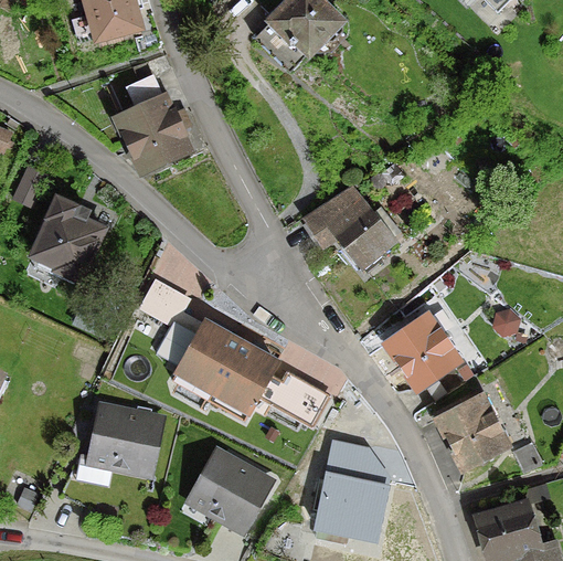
[(86,0),(96,36),(139,24),(134,3),(140,1),(140,0),(86,0)]
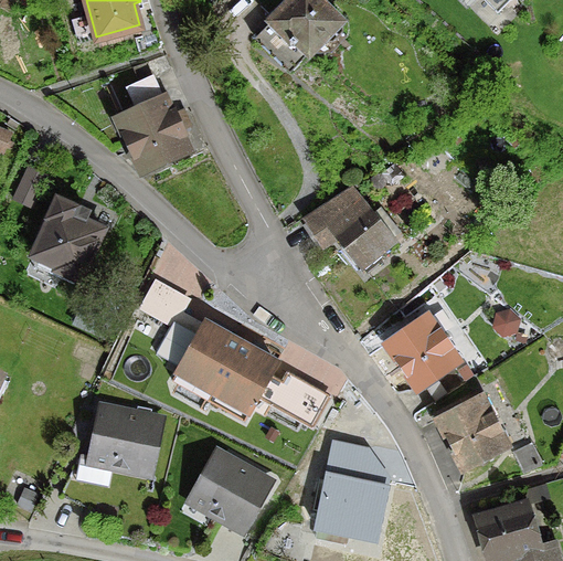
[(286,0),(268,19),(271,20),(251,40),(286,74),(307,51),(309,52),(322,38),(332,39),(341,28),(341,19),(322,0),(286,0)]
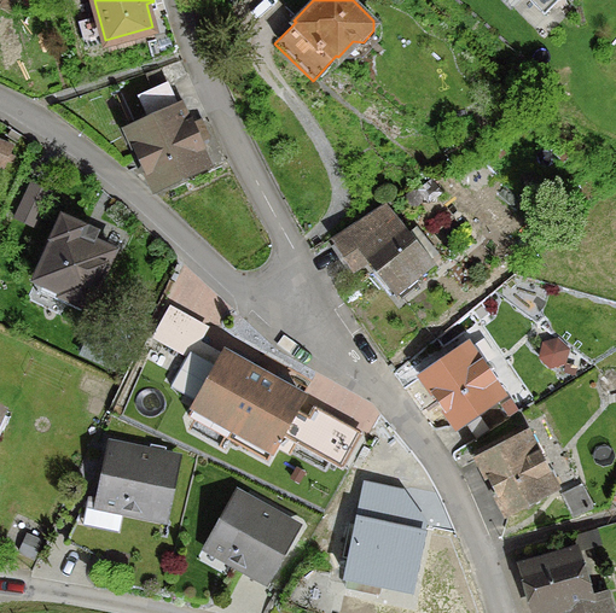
[(540,0),(553,12),(564,0),(540,0)]
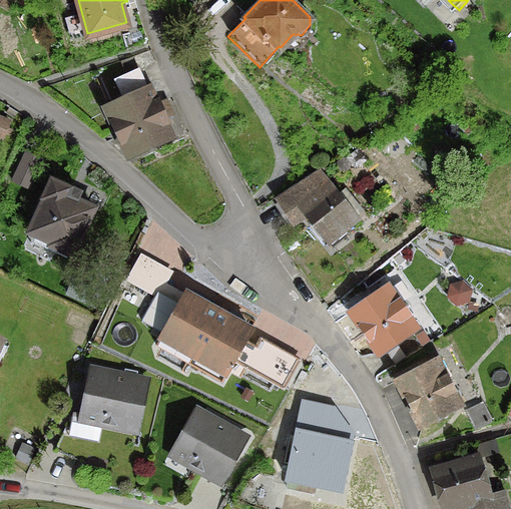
[(106,104),(129,153),(170,134),(163,119),(165,118),(163,114),(170,110),(166,100),(158,104),(156,99),(154,100),(138,66),(115,76),(124,96),(106,104)]
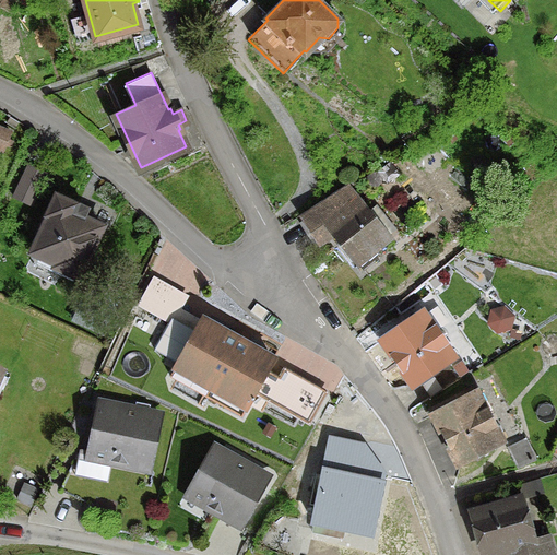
[(0,124),(0,146),(1,148),(9,128),(0,124)]
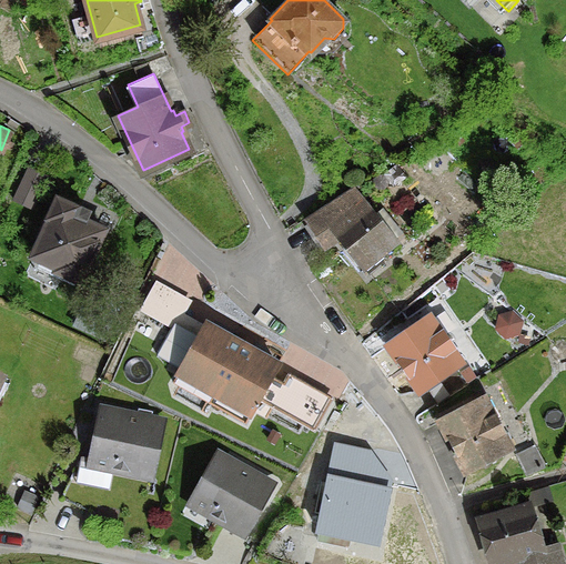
[(29,165),(13,197),(31,204),(46,173),(29,165)]
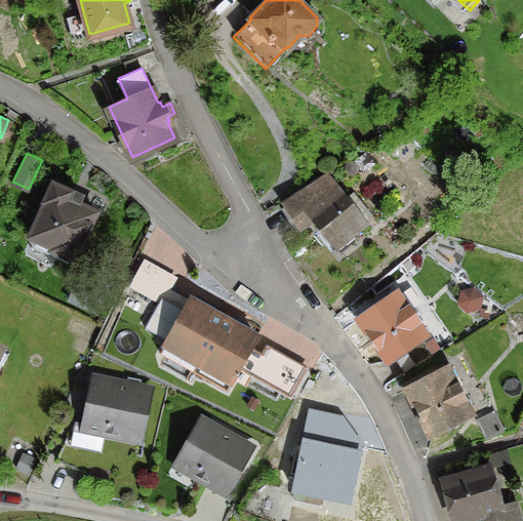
[(300,228),(314,218),(339,250),(354,239),(351,235),(367,221),(327,172),(315,183),(284,203),(300,228)]
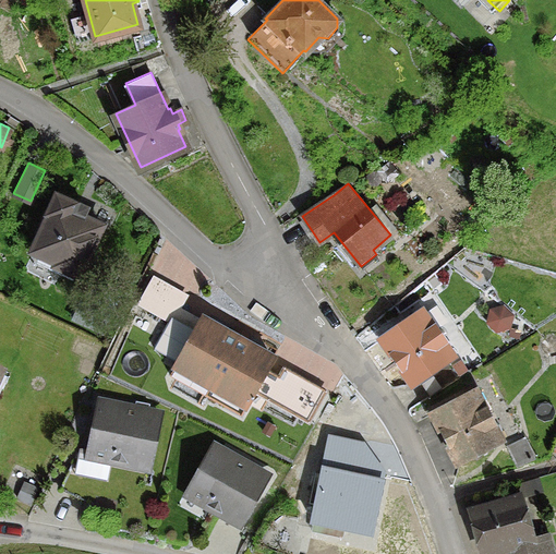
[(46,212),(48,213),(32,249),(56,261),(55,263),(77,273),(100,224),(82,215),(85,208),(86,206),(84,204),(83,205),(58,193),(55,191),(53,194),(53,195),(46,212)]
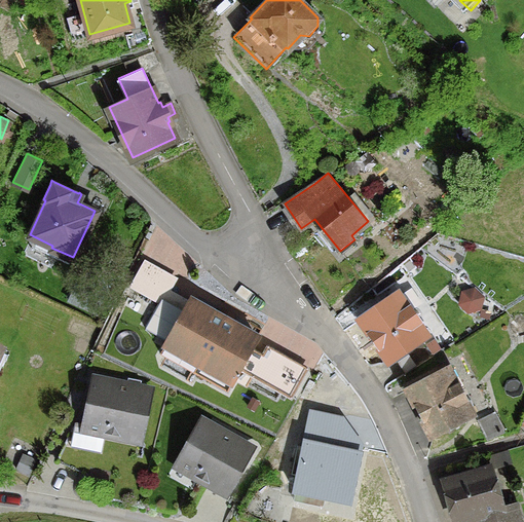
[(247,352),(257,335),(189,298),(188,300),(166,288),(174,275),(145,260),(131,285),(159,301),(162,297),(183,308),(159,351),(227,388),(239,366),(252,373),(252,372),(286,392),(287,390),(291,393),(296,383),(292,381),(301,363),(267,344),(259,360),(247,352)]
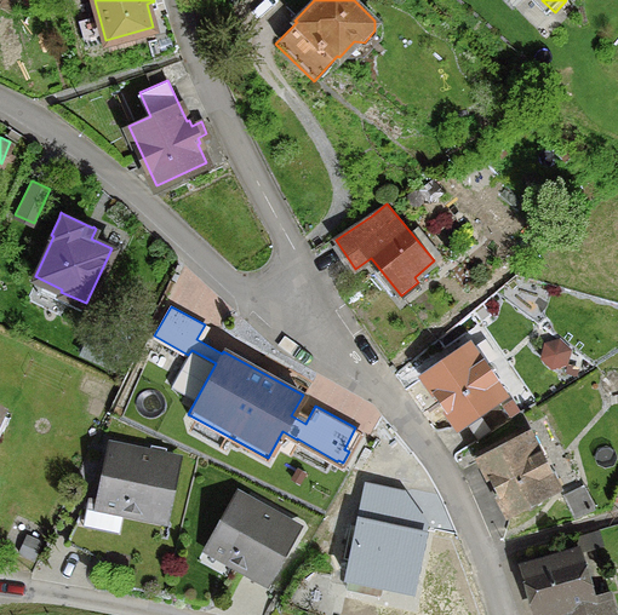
[(505,392),(469,339),(423,372),(459,424),(465,419),(478,436),(505,419),(493,401),(505,392)]
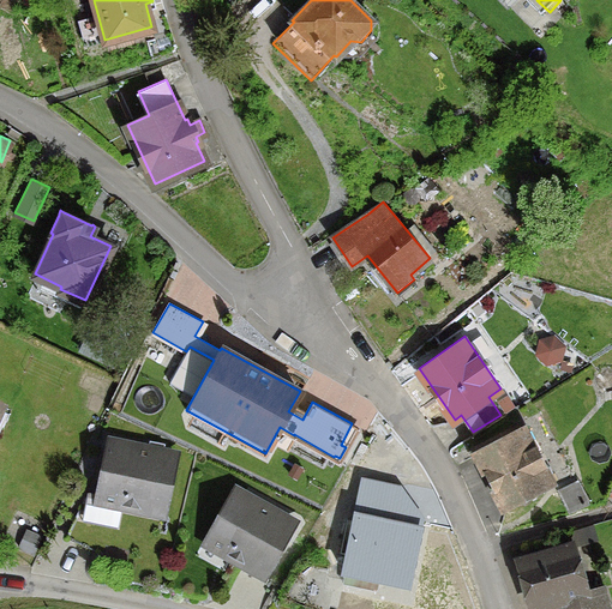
[(525,424),(475,450),(504,506),(555,481),(525,424)]
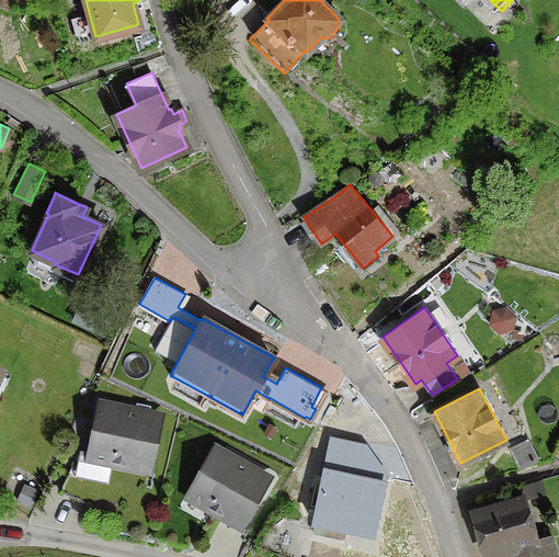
[(159,413),(101,400),(89,455),(148,467),(159,413)]
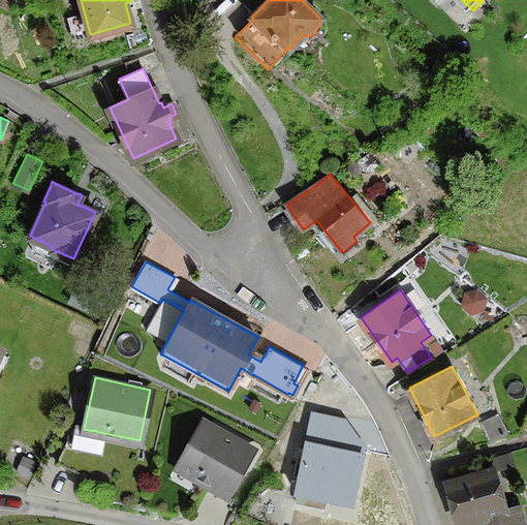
[(481,417),(479,418),(488,438),(505,432),(497,410),(496,410),(498,415),(482,422),(481,417)]
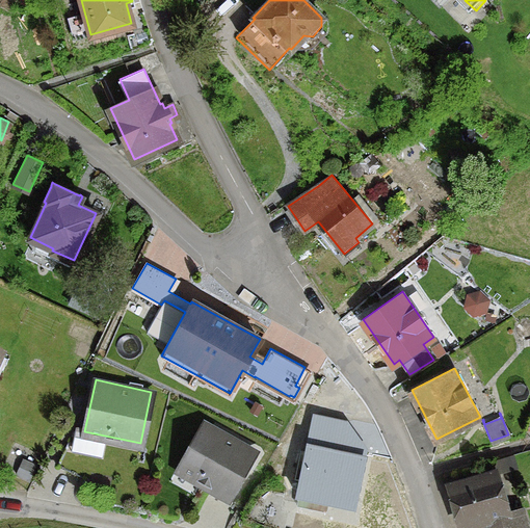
[(344,440),(348,423),(317,416),(308,459),(299,457),(292,487),(293,487),(290,501),(360,517),(369,475),(358,473),(362,455),(339,450),(341,440),(344,440)]
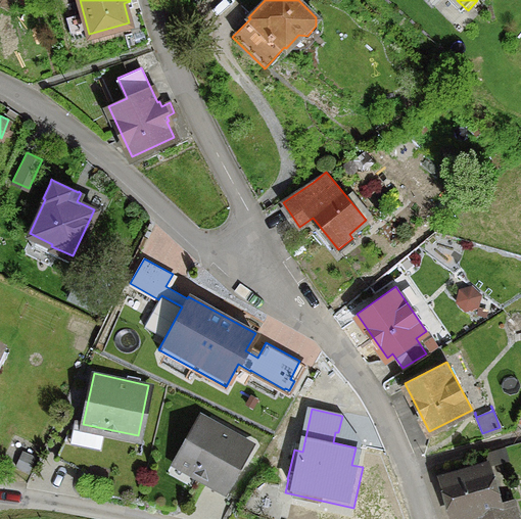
[(200,415),(175,460),(224,487),(249,442),(200,415)]
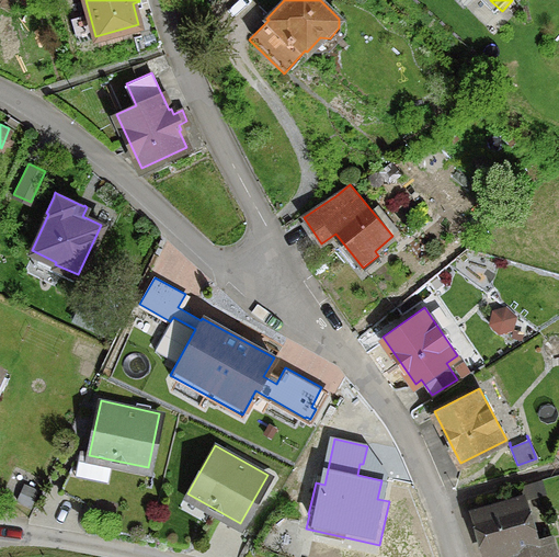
[(522,499),(476,512),(488,554),(499,550),(500,556),(556,556),(550,533),(533,538),(522,499)]
